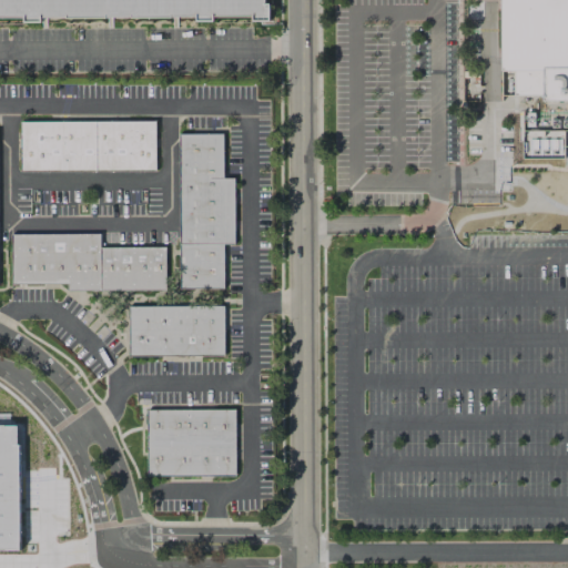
[(0,0),(262,0),(263,16),(0,18),(0,0)]
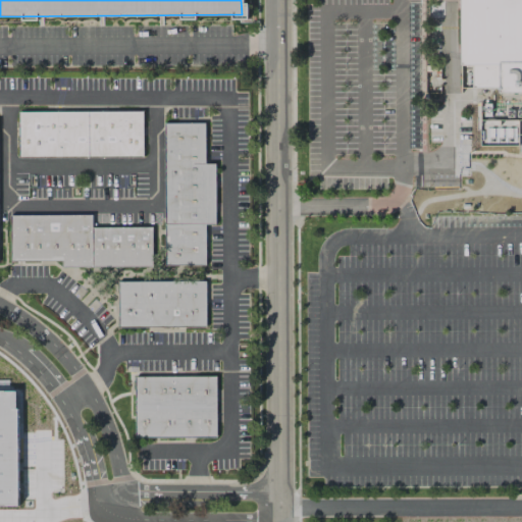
[(521,0),(459,0),(460,64),(471,64),(471,88),(498,87),(498,93),(521,93),(521,0)]
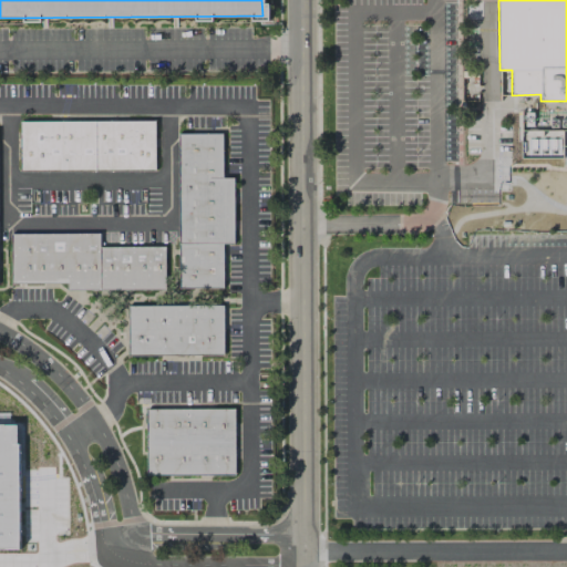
[(20,121),(154,121),(154,171),(20,171),(20,121)]
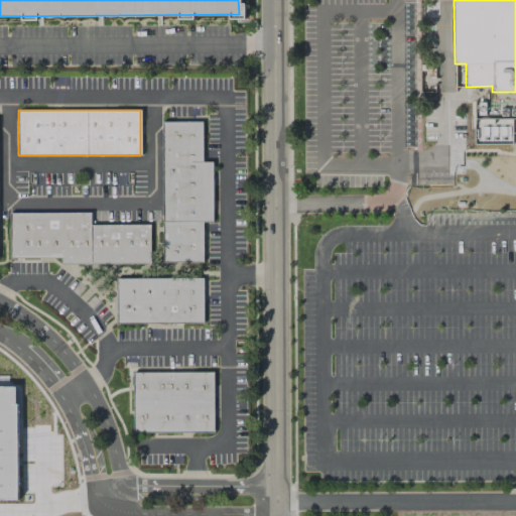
[(162,262),(203,261),(202,222),(212,222),(212,161),(202,161),(202,121),(161,121),(162,262)]
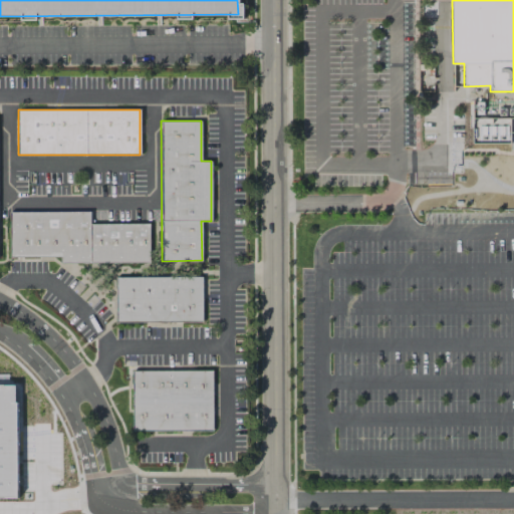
[(9,212),(89,211),(89,224),(149,224),(150,262),(60,263),(60,256),(10,257),(9,212)]
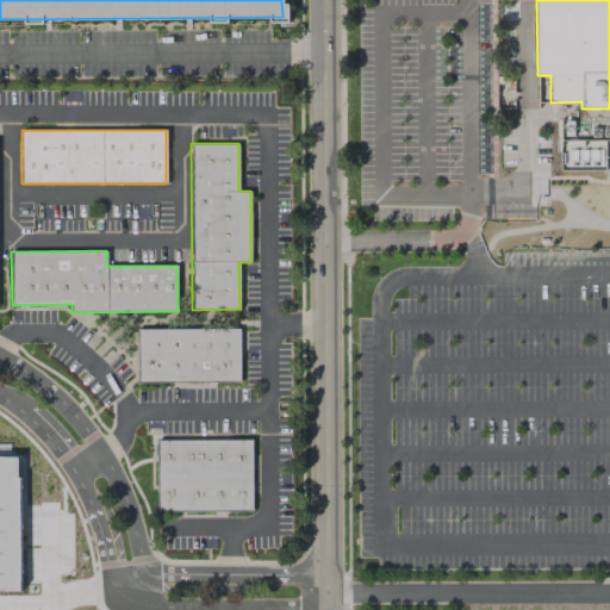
[(136,329),(238,329),(240,381),(137,381),(136,329)]
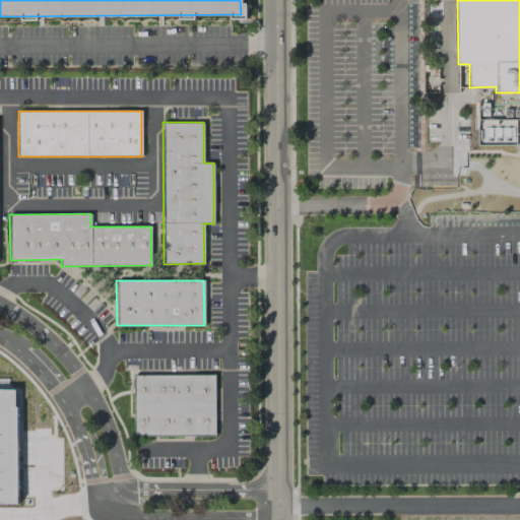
[(133,375),(214,375),(214,435),(133,436),(133,375)]
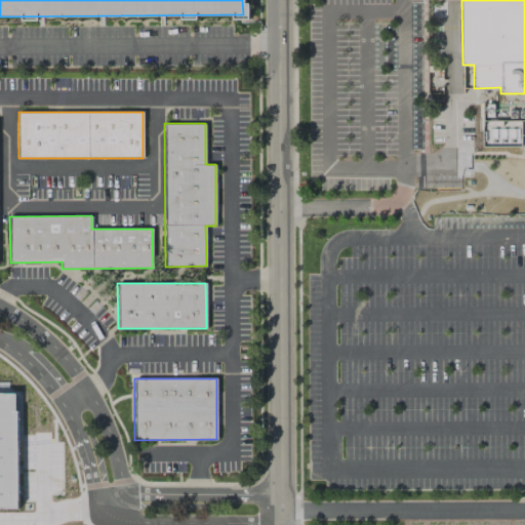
[(0,384),(11,384),(11,401),(18,401),(18,496),(0,496),(0,384)]
